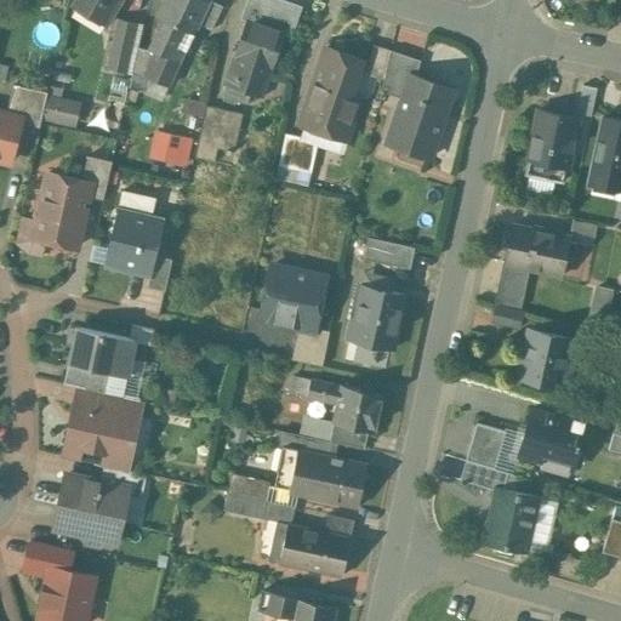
[(120,0),(119,0),(80,0),(80,1),(109,18),(120,0)]
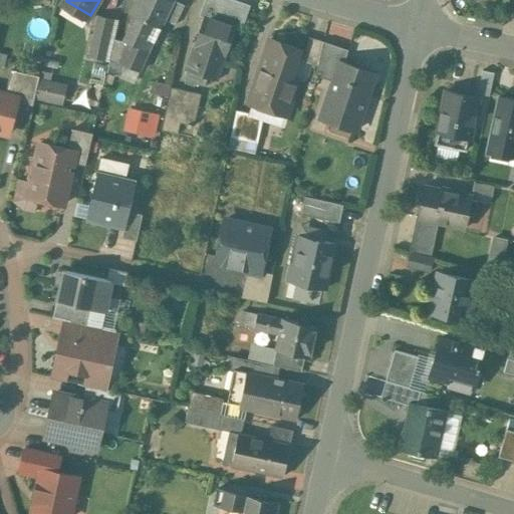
[(172,1),(170,0),(137,0),(131,15),(136,17),(159,28),(163,19),(172,1)]
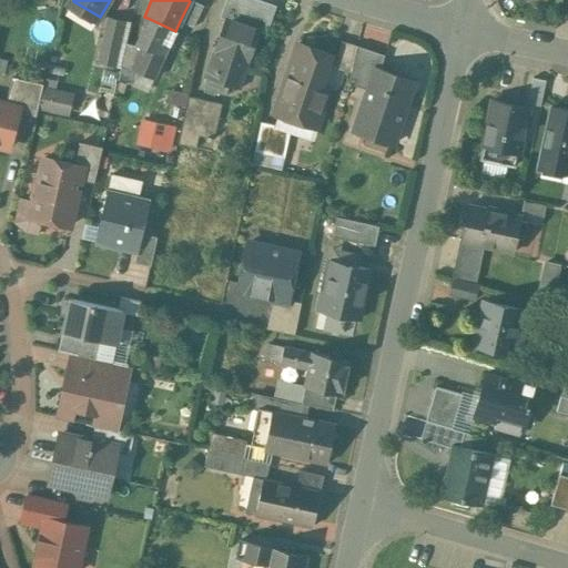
[(202,7),(190,1),(180,21),(193,28),(202,7)]
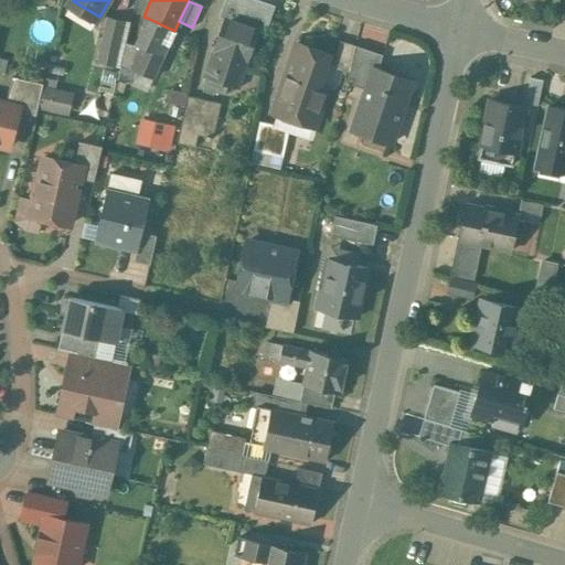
[(270,16),(243,4),(236,23),(256,30),(256,31),(263,33),(270,16)]
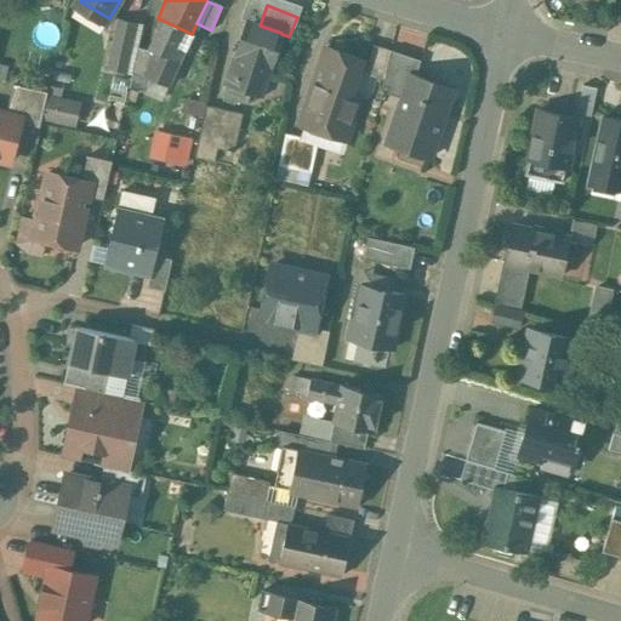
[(137,24),(119,20),(108,69),(125,73),(137,24)]
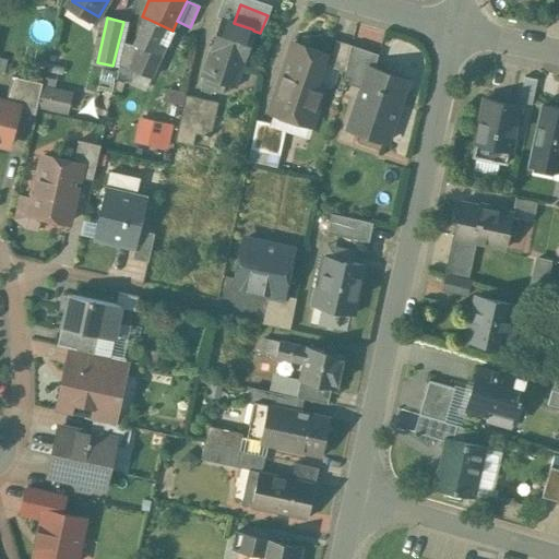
[(173,31),(147,19),(135,45),(140,47),(130,69),(132,70),(144,75),(154,52),(162,56),(173,31)]
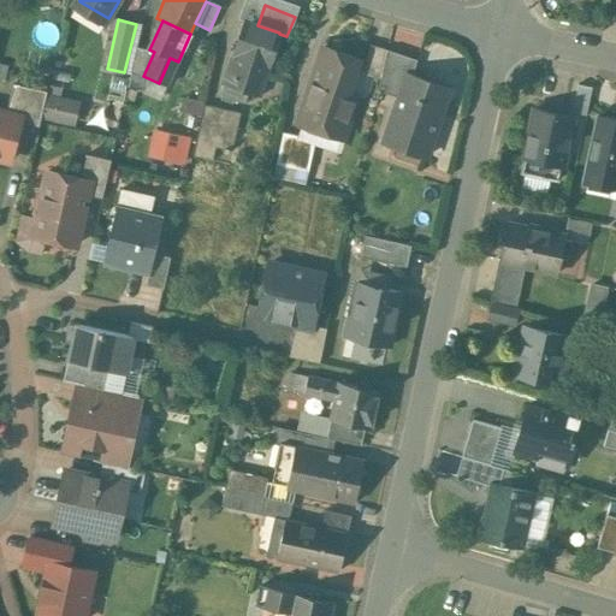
[(258,25),(244,21),(232,54),(235,55),(267,66),(268,66),(279,34),(279,33),(258,25)]
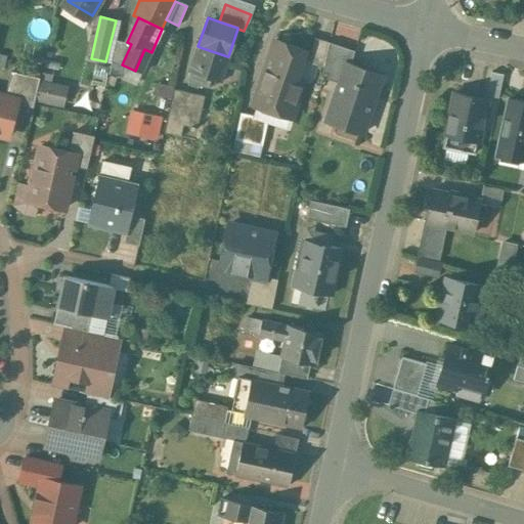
[(330,42),(315,38),(307,62),(323,67),(330,42)]
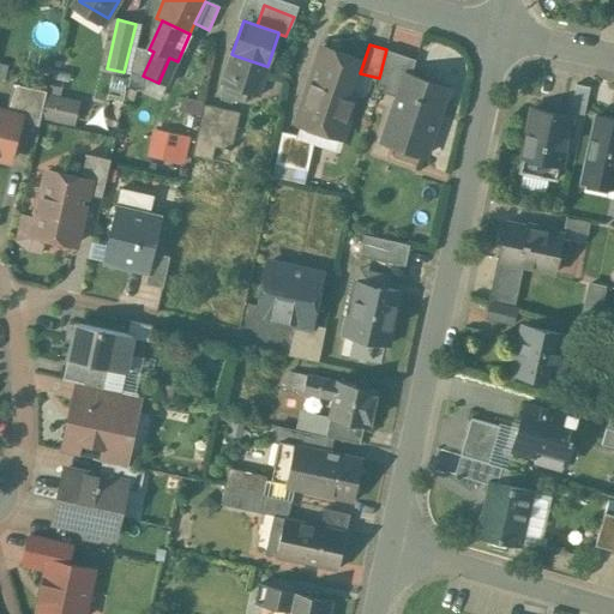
[(323,47),(312,82),(301,110),(299,124),(341,139),(355,96),(347,92),(359,59),(323,47)]
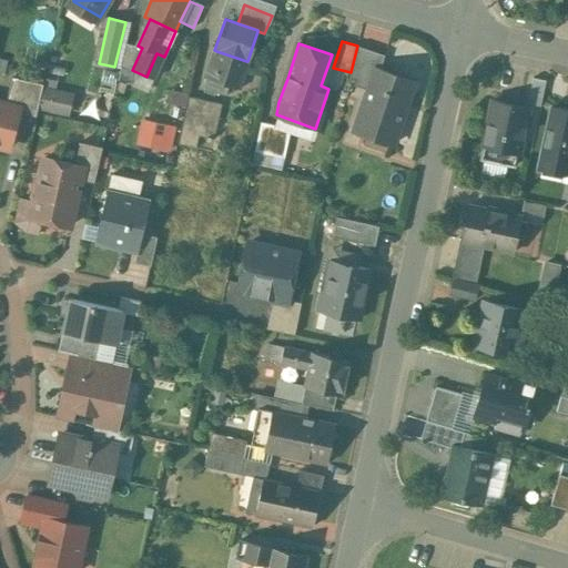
[(138,47),(127,44),(118,81),(131,84),(134,71),(132,70),(142,48),(138,46),(138,47)]
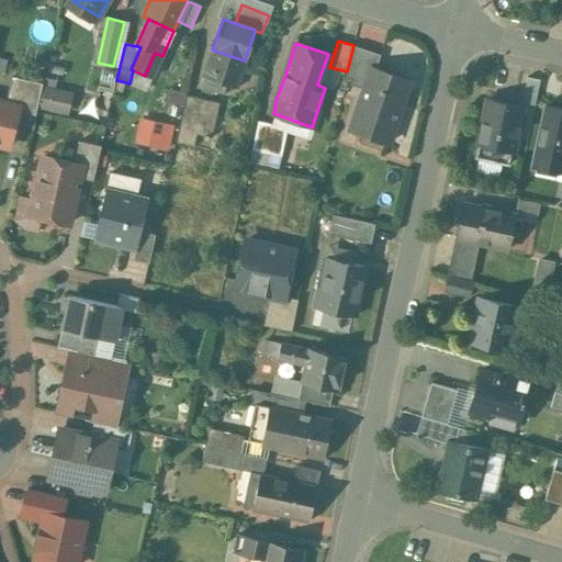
[(381,55),(353,45),(347,71),(345,82),(364,89),(371,68),(375,69),(381,55)]
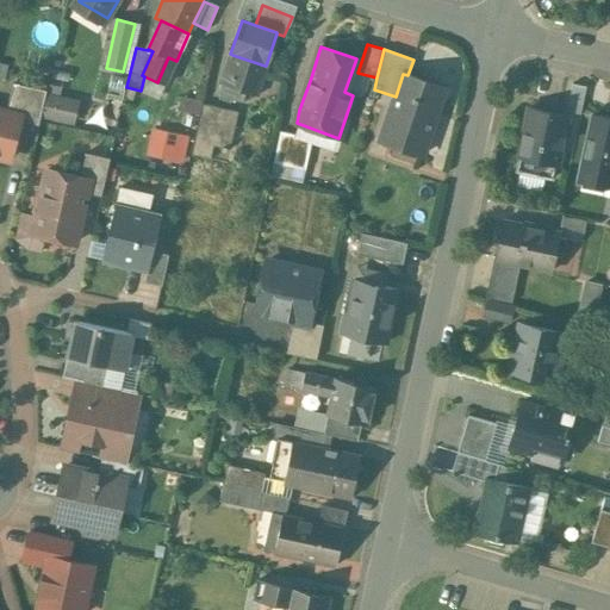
[(247,60),(232,55),(223,83),(237,88),(247,60)]
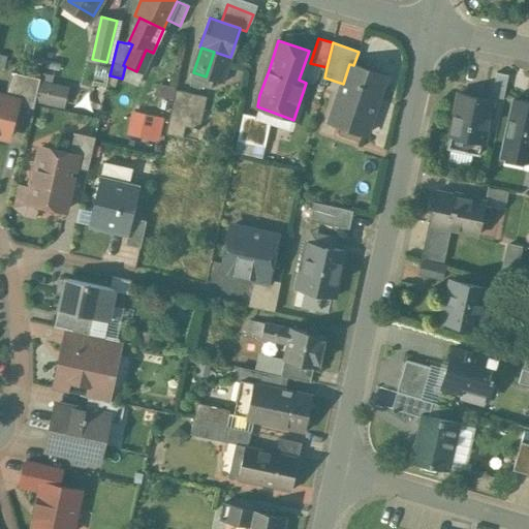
[(0,65),(7,67),(9,55),(0,52),(0,65)]
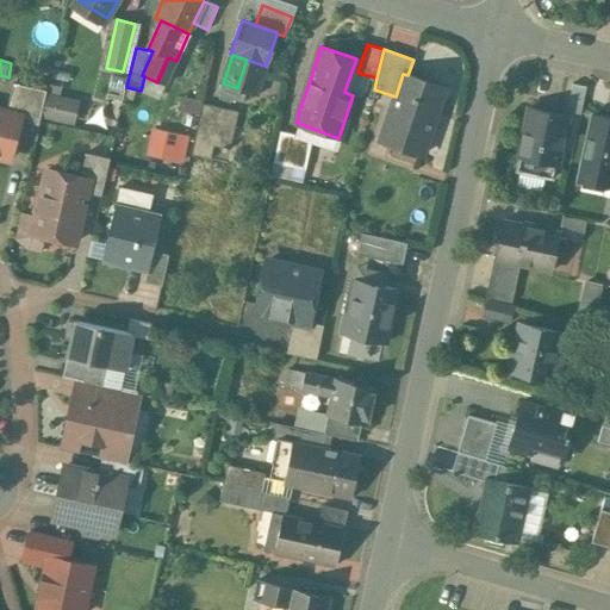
[(265,66),(247,60),(237,88),(255,94),(265,66)]
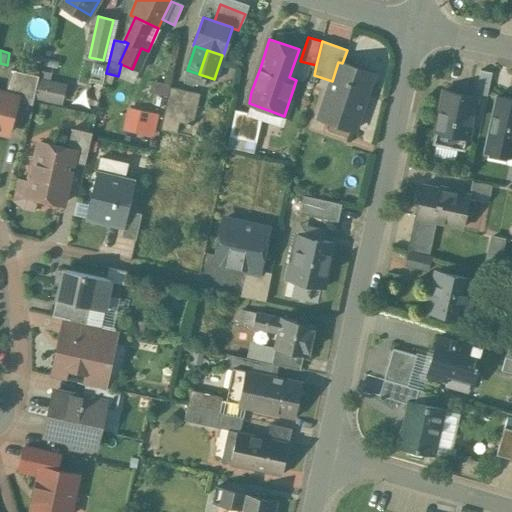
[(342,63),(338,62),(332,81),(329,93),(334,94),(326,120),(354,130),(374,74),(342,63)]
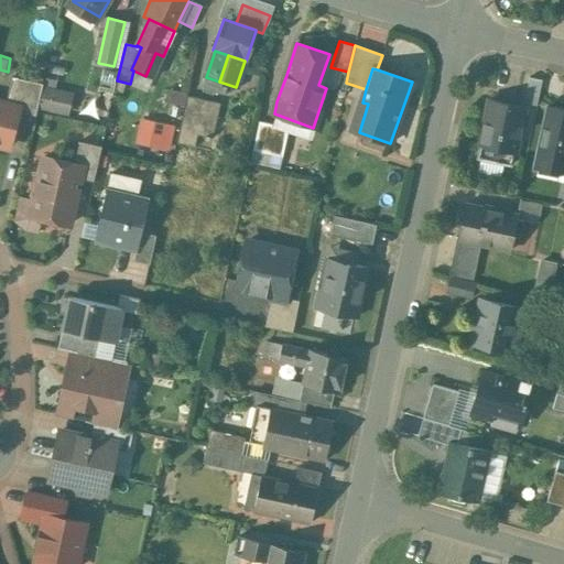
[(43,84),(13,77),(6,105),(20,108),(19,111),(36,116),(43,84)]
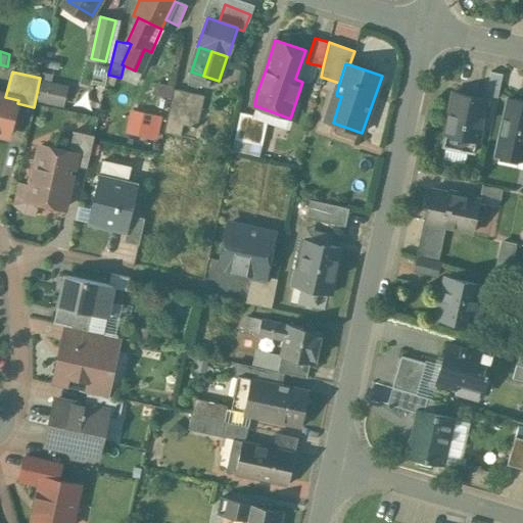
[(203,76),(191,72),(188,81),(198,84),(200,85),(203,76)]
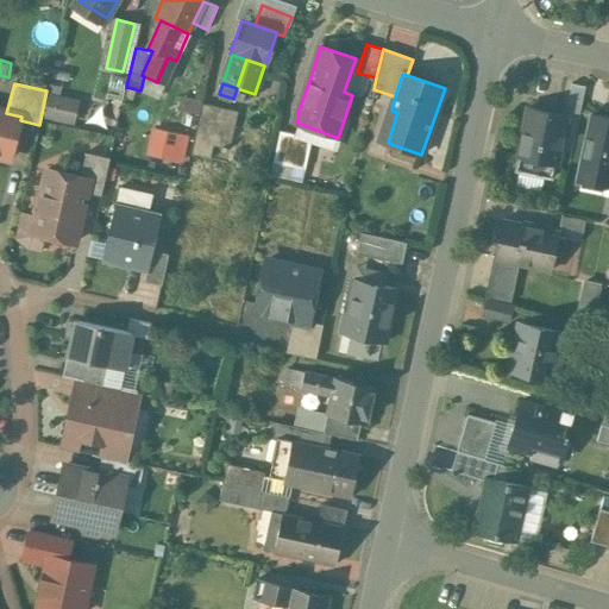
[(585,86),(571,83),(565,111),(579,114),(585,86)]
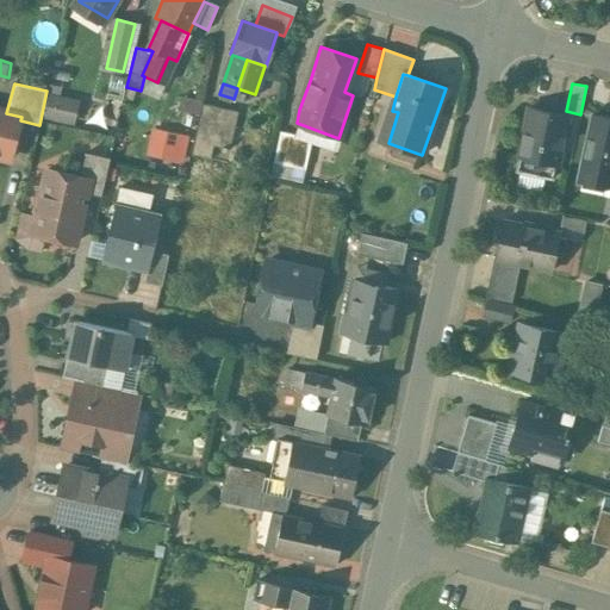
[(48,103),(81,109),(83,94),(50,88),(48,103)]
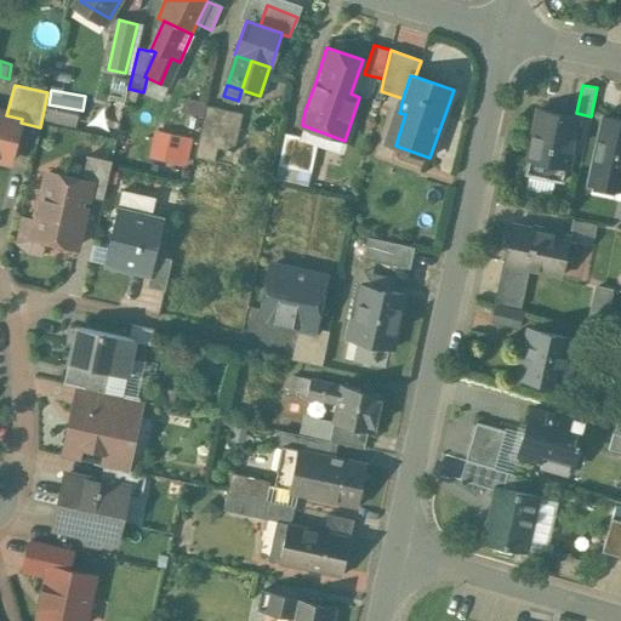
[(49,106),(46,118),(79,125),(81,113),(49,106)]
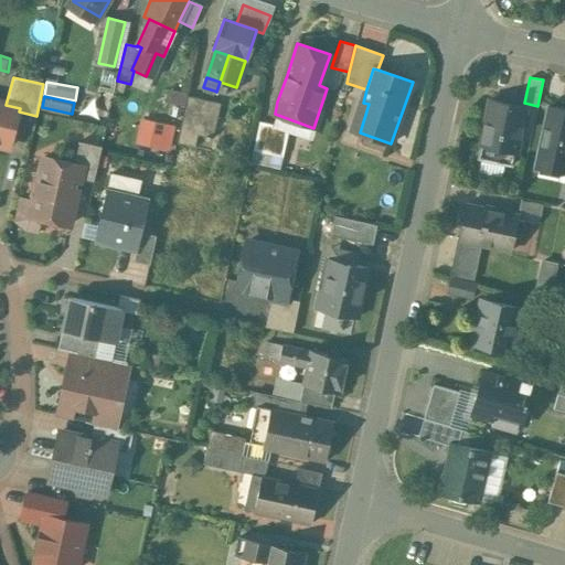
[(204,99),(190,96),(184,120),(199,124),(202,108),(204,99)]
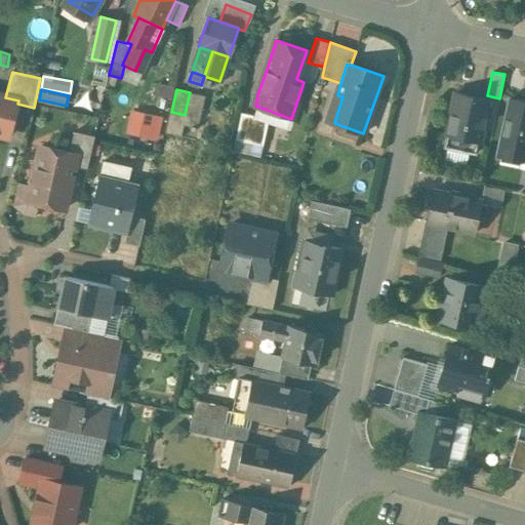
[(488,102),(456,94),(447,136),(445,149),(476,155),(478,143),(480,144),(488,102)]
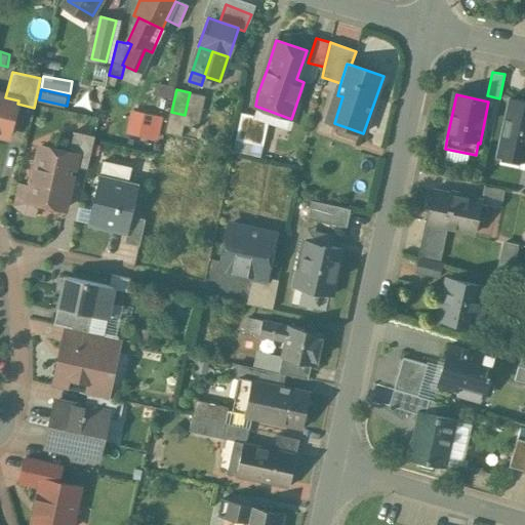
[(5,97),(0,95),(0,134),(8,136),(17,104),(18,101),(5,97)]
